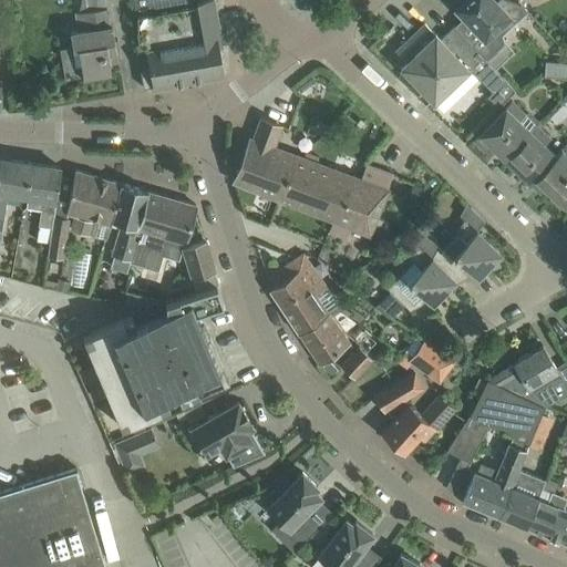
[(105,0),(81,0),(78,12),(76,12),(79,30),(71,31),(73,47),(61,49),(66,80),(112,72),(110,62),(121,61),(117,39),(115,40),(113,26),(112,26),(109,7),(106,7),(105,0)]
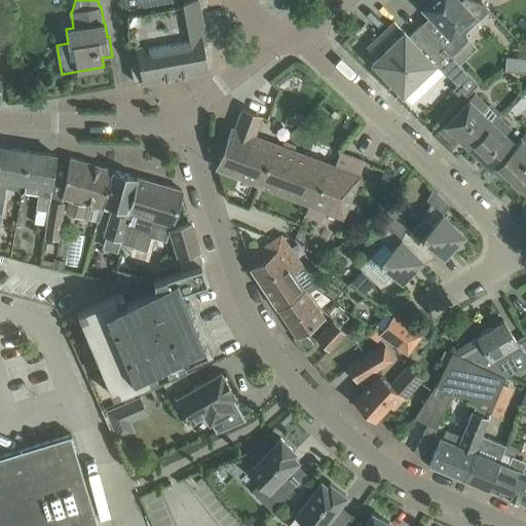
[(207,43),(198,0),(193,0),(183,2),(182,0),(124,0),(127,47),(134,81),(143,79),(143,81),(208,69),(202,43),(207,43)]
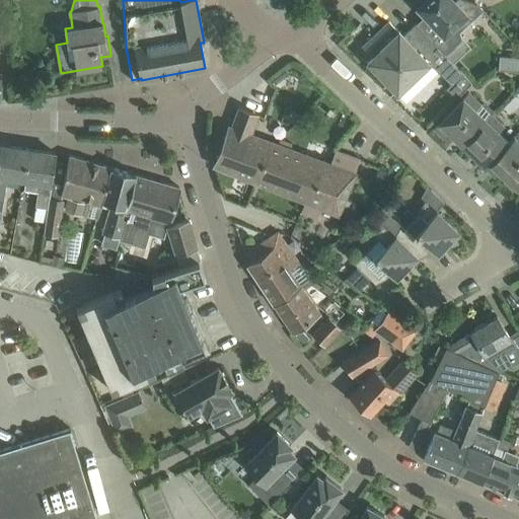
[(468,0),(455,0),(454,1),(453,0),(424,0),(418,6),(441,31),(432,40),(452,61),(461,53),(469,46),(462,38),(460,31),(470,23),(483,11),(475,2),(468,0)]
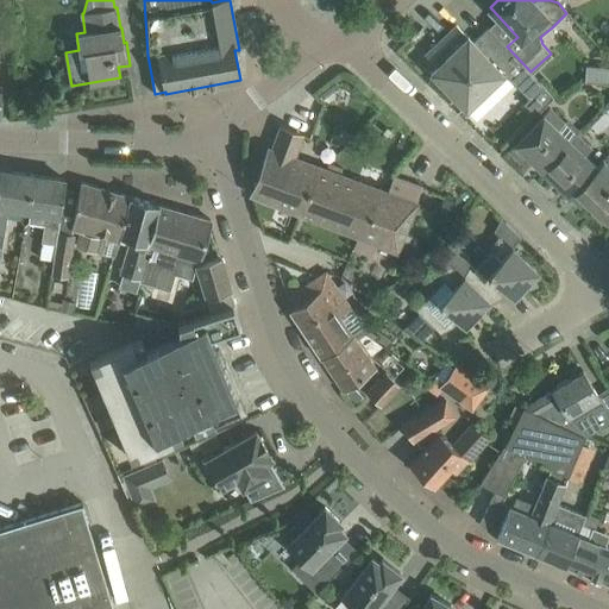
[(531,71),(507,46),(488,27),(473,42),(469,36),(468,37),(457,25),(426,55),(437,67),(431,71),(476,119),(494,99),(485,90),(508,68),(534,96),(527,105),(535,115),(554,96),(531,71)]
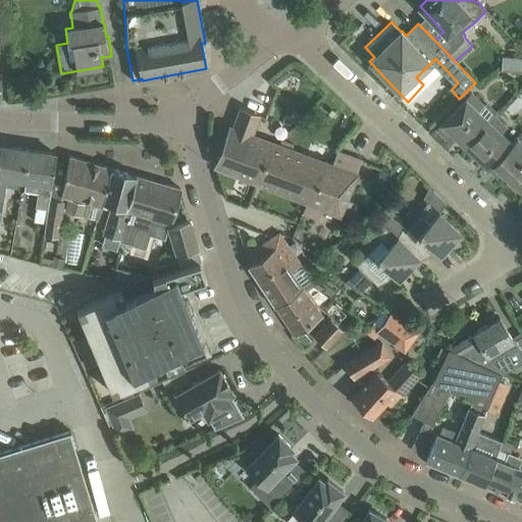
[(521,71),(521,57),(502,56),(501,70),(521,71)]
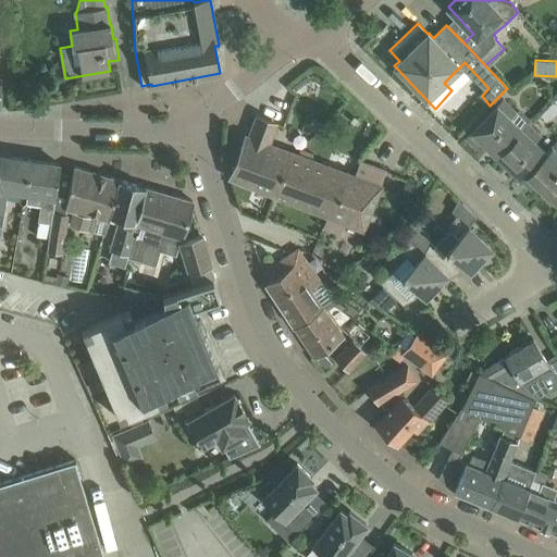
[(522,130),(522,128),(511,119),(518,113),(503,99),(466,137),(477,148),(482,143),(497,156),(522,130)]
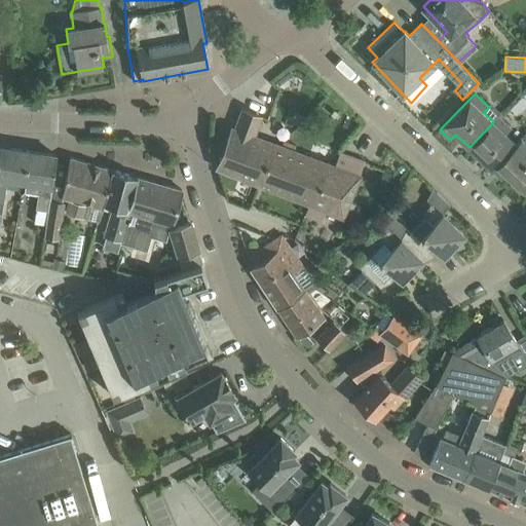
[(328,151),(324,161),(294,150),(296,145),(284,141),(282,146),(254,136),(261,117),(242,110),(235,128),(232,127),(217,168),(309,203),(310,204),(317,186),(323,188),(331,164),(335,165),(339,155),(328,151)]
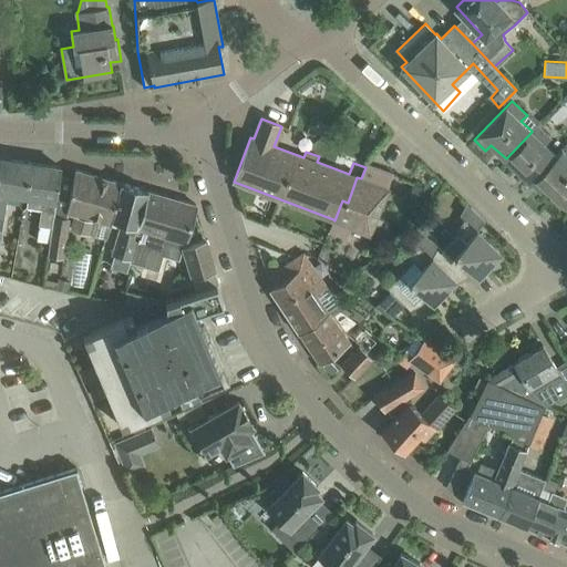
[(531,183),(557,155),(546,144),(552,138),(537,124),(532,131),(532,132),(506,158),(531,183)]
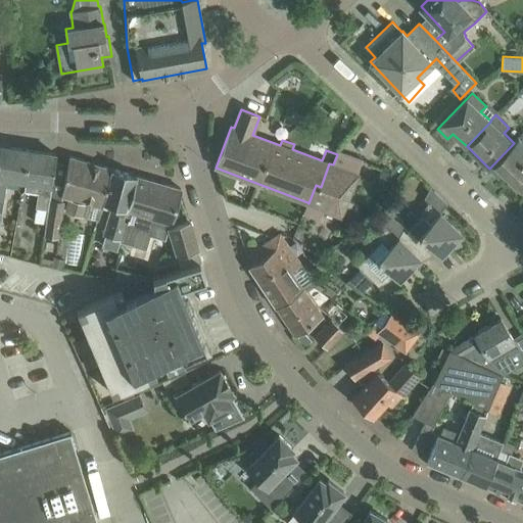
[(514,182),(522,172),(522,140),(519,137),(514,143),(489,169),(500,178),(505,173),(514,182)]
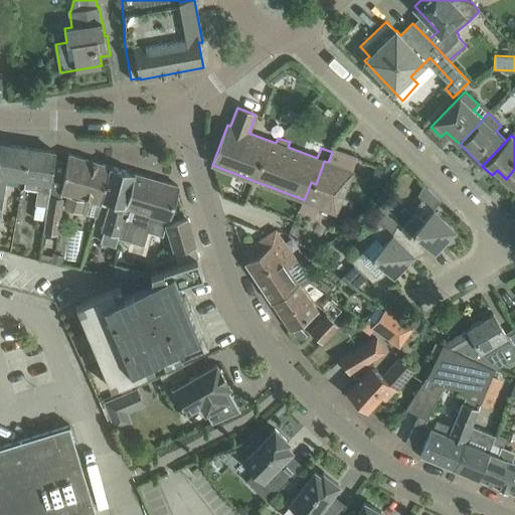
[(23,177),(28,148),(0,143),(0,216),(1,217),(8,174),(23,177)]
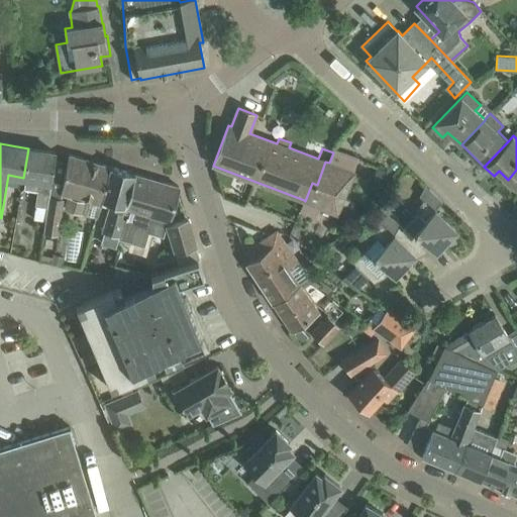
[(48,197),(56,152),(28,148),(23,178),(25,178),(24,189),(35,191),(33,204),(36,205),(34,219),(45,221),(48,197)]
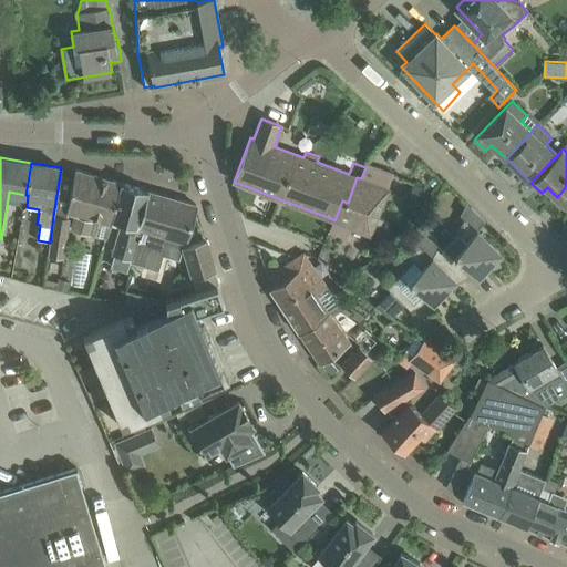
[(346,238),(350,226),(370,234),(389,188),(388,188),(393,175),(367,164),(366,167),(361,178),(357,177),(348,203),(342,200),(334,220),(333,219),(329,233),(346,238)]
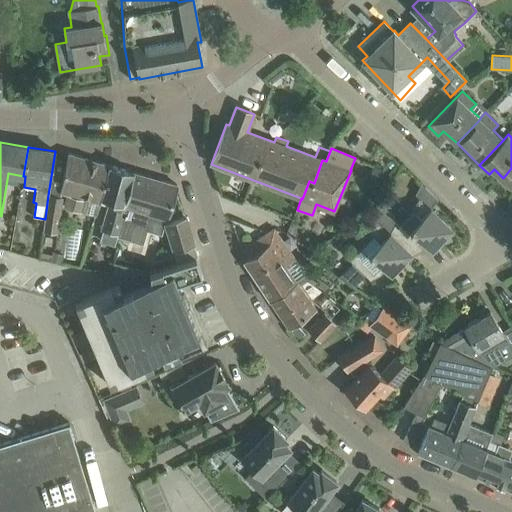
[(99,198),(107,164),(68,153),(64,173),(59,192),(67,194),(63,207),(96,215),(99,203),(99,198)]
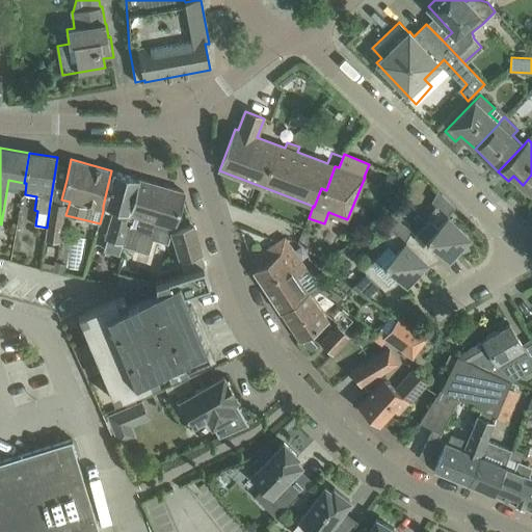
[(133,212),(143,180),(111,170),(103,206),(112,209),(104,237),(108,238),(105,247),(104,250),(120,255),(123,245),(133,212)]
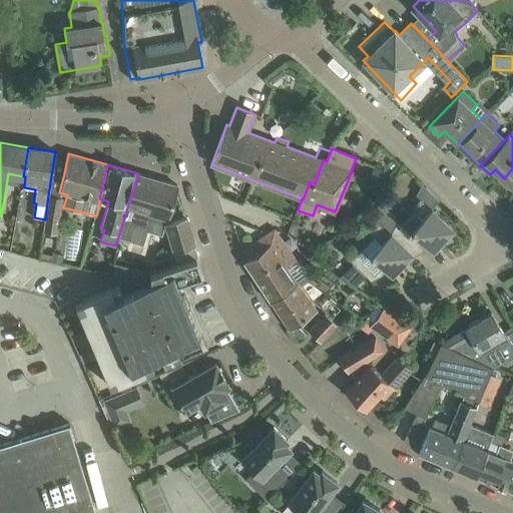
[(385,170),(374,166),(369,178),(380,182),(385,170)]
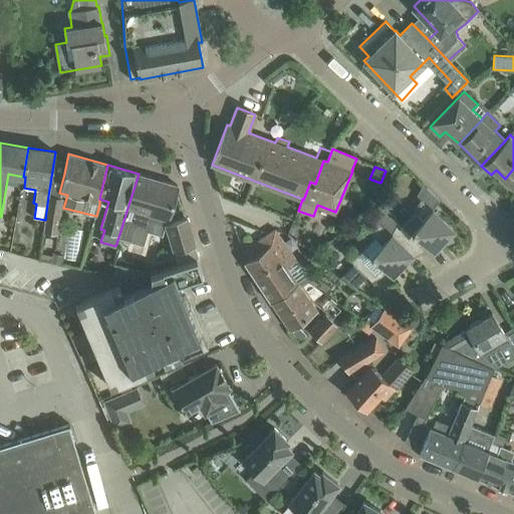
[(513,169),(505,179),(513,187),(513,169)]
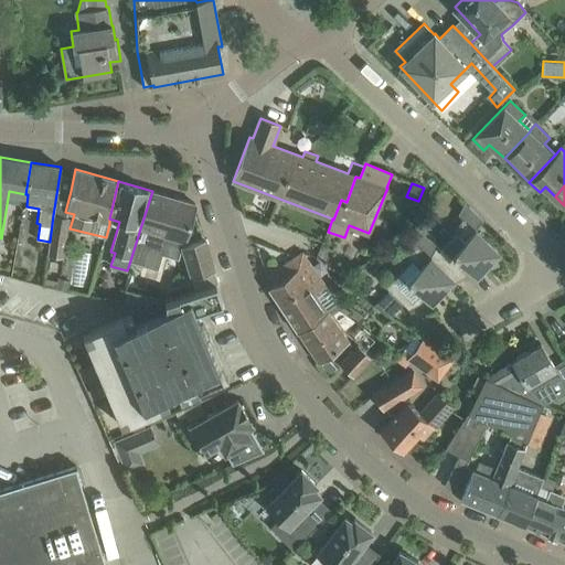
[(185,242),(195,206),(195,204),(152,191),(141,225),(130,260),(146,265),(150,251),(179,258),(182,246),(183,241),(185,242)]
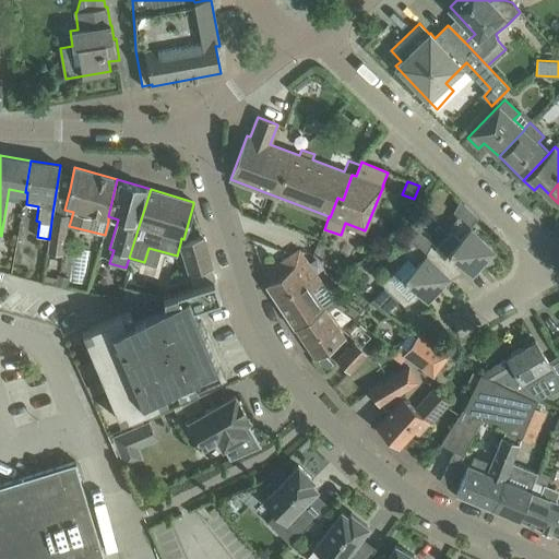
[(63,254),(70,216),(52,213),(49,239),(48,251),(63,254)]
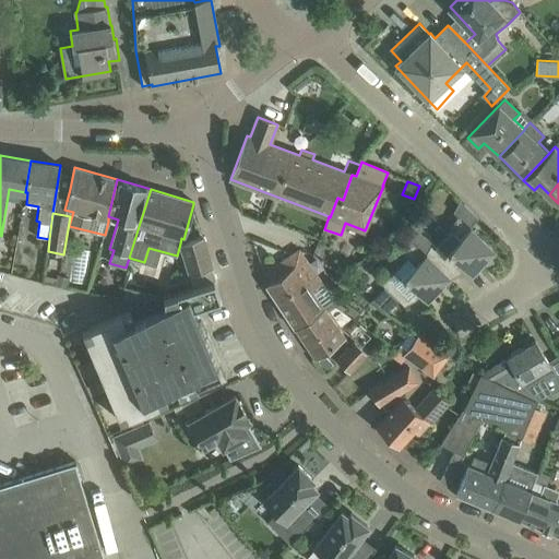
[(471,273),(479,263),(492,250),(458,216),(450,229),(452,230),(437,247),(432,242),(429,239),(431,237),(415,221),(407,235),(447,277),(449,280),(462,272),(458,268),(461,263),(471,273)]
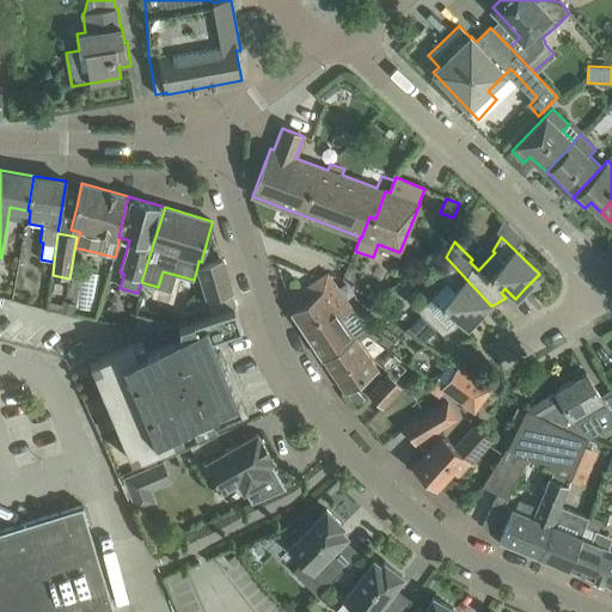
[(489,304),(446,257),(445,258),(440,254),(434,257),(441,264),(436,273),(446,282),(429,299),(424,294),(416,308),(444,335),(457,326),(452,322),(457,318),(466,328),(489,304)]
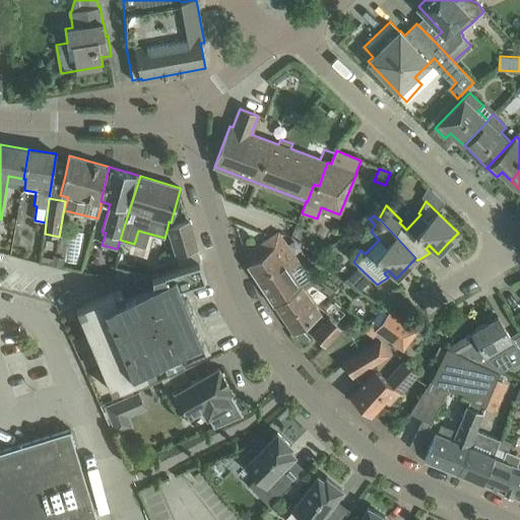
[(175,255),(197,248),(189,220),(168,226),(175,255)]
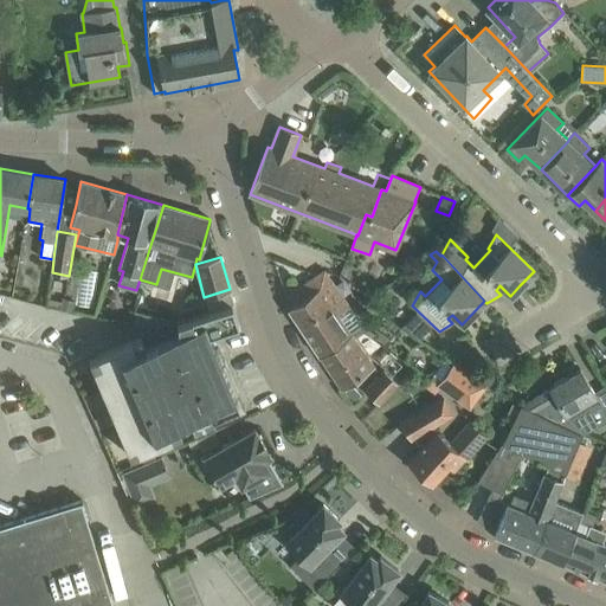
[(343,298),(342,297),(324,271),(305,283),(287,296),(292,305),(289,309),(300,326),(330,304),(331,305),(343,298)]
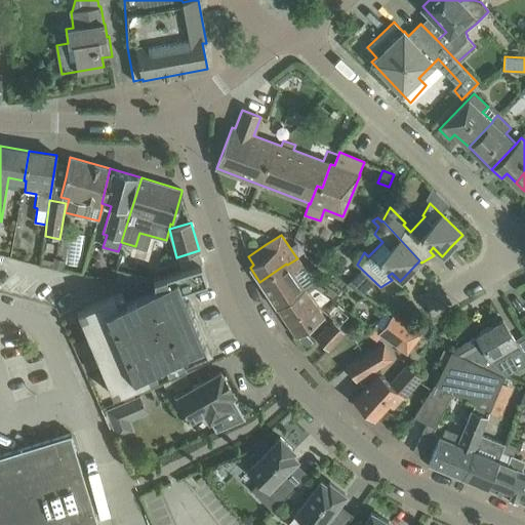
[(53,258),(51,268),(64,270),(66,261),(53,258)]
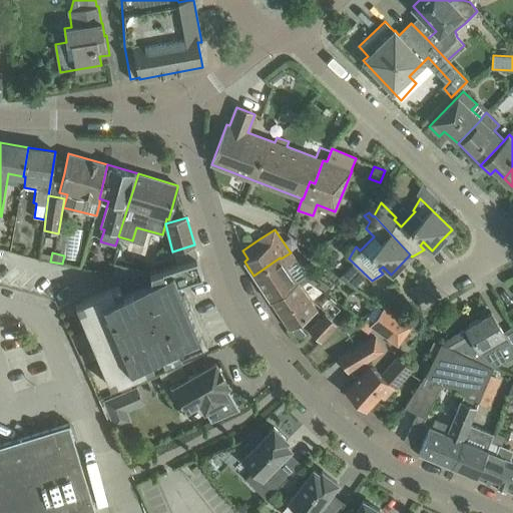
[(310,280),(296,272),(302,268),(291,252),(281,259),(280,258),(253,276),(271,301),(298,283),(310,280)]
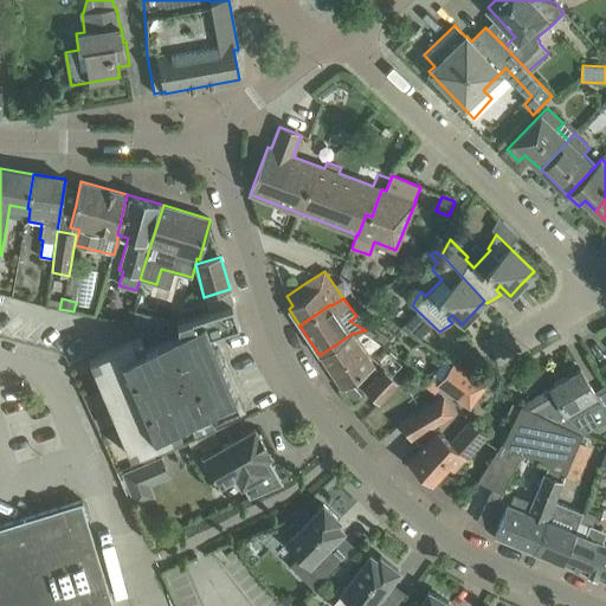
[(214,334),(216,334),(239,326),(232,305),(176,323),(179,333),(143,347),(140,337),(90,360),(130,456),(245,407),(214,334)]
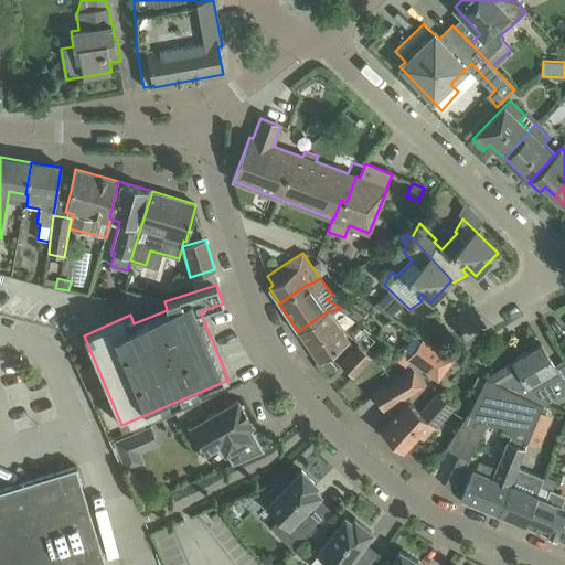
[(319,363),(338,351),(350,342),(328,311),(298,331),(319,363)]
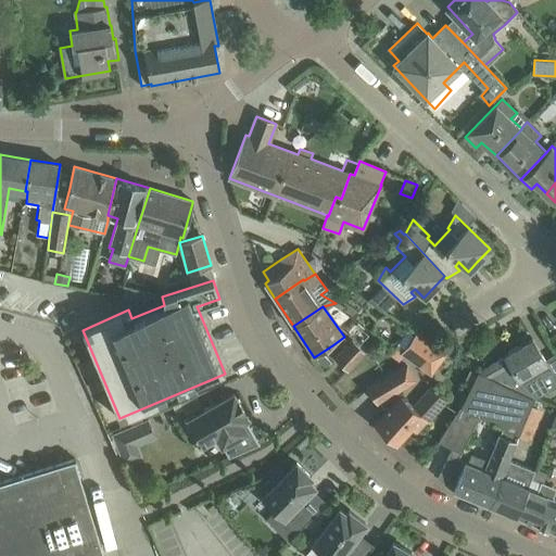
[(417,330),(401,353),(431,375),(449,352),(429,339),(417,330)]
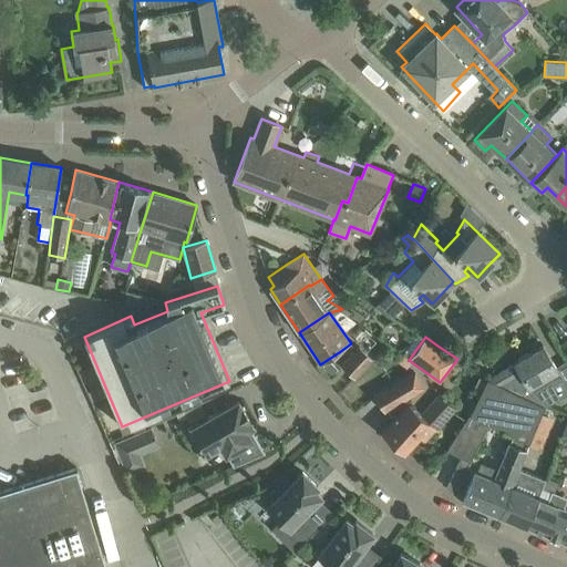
[(566,360),(556,367),(543,344),(514,361),(515,363),(488,379),(544,406),(566,394),(566,360)]
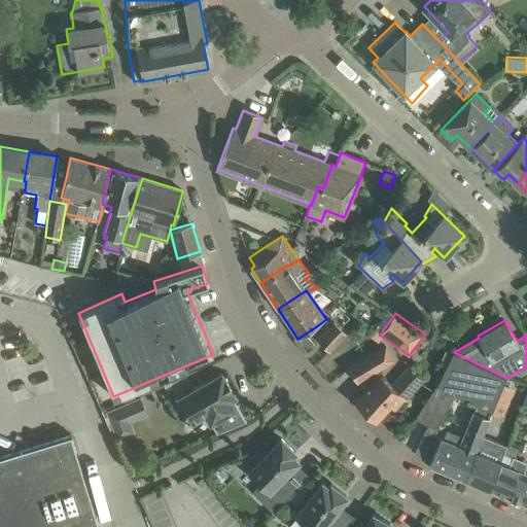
[(317,340),(330,352),(347,335),(334,322),(317,340)]
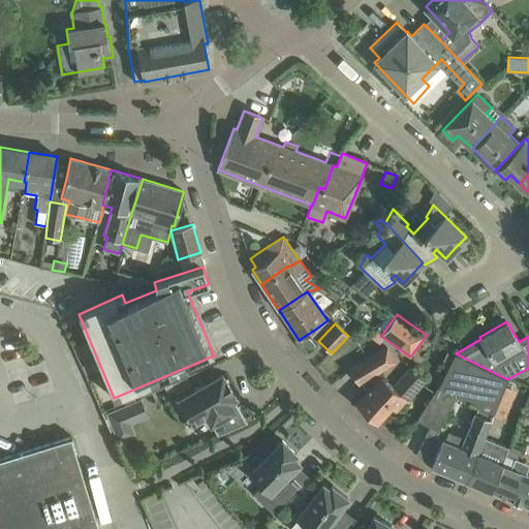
[(410,370),(395,386),(382,375),(381,376),(376,372),(385,366),(384,365),(377,352),(350,369),(359,382),(360,381),(369,390),(356,403),(377,422),(392,406),(396,409),(405,399),(406,400),(423,381),(410,370)]
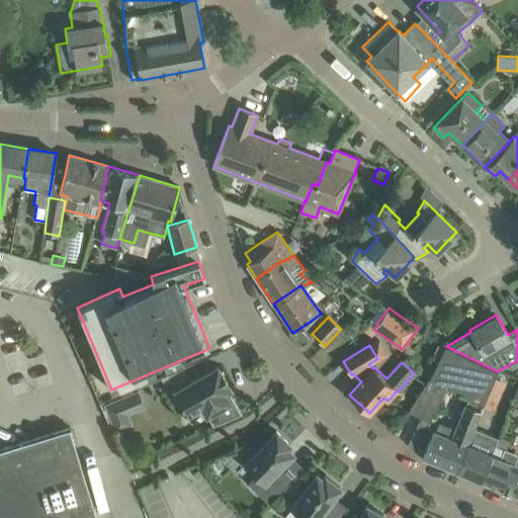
[(455,470),(465,445),(472,428),(480,412),(497,371),(446,346),(445,346),(409,411),(422,417),(409,445),(422,456),(455,470)]
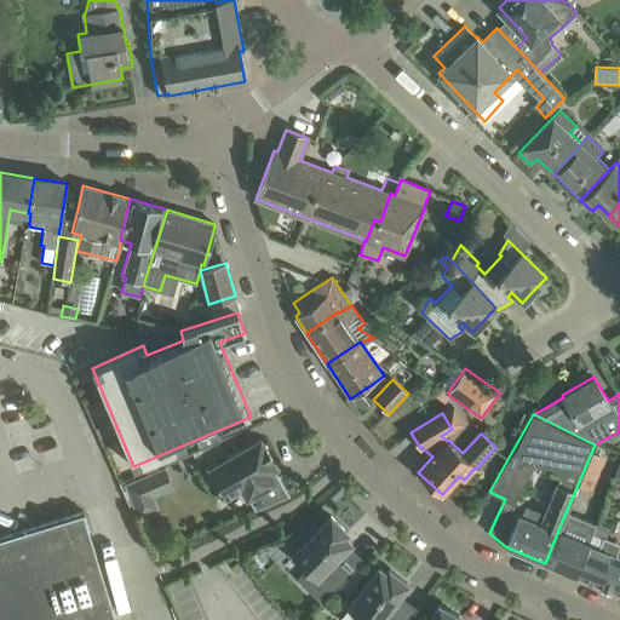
[(264,445),(260,438),(206,470),(222,498),(241,486),(256,510),(290,495),(280,476),(274,480),(269,470),(276,466),(273,460),(274,459),(265,445),(264,445)]
